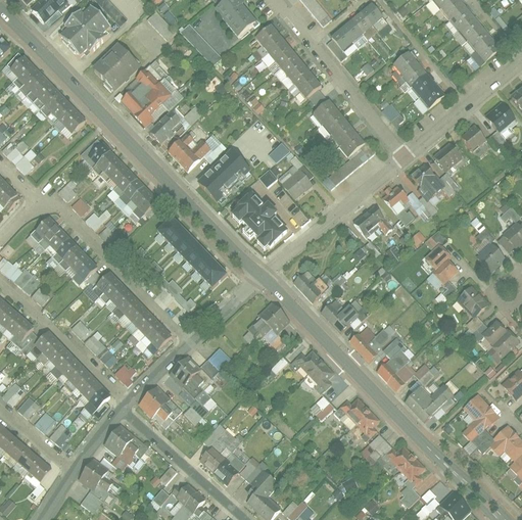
[(43,0),(33,8),(41,19),(56,9),(49,0),(43,0)]
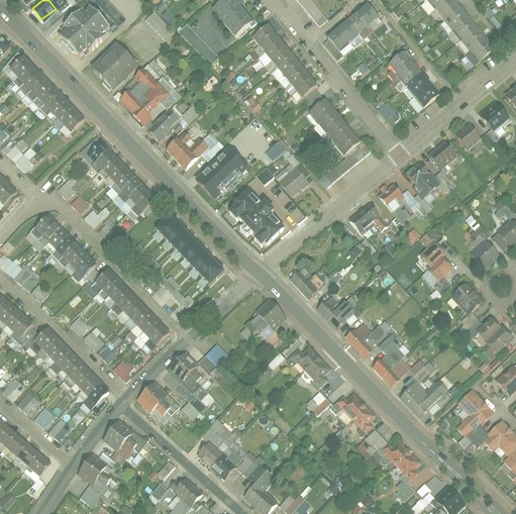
[(251,25),(234,0),(225,0),(214,7),(234,36),(251,25)]
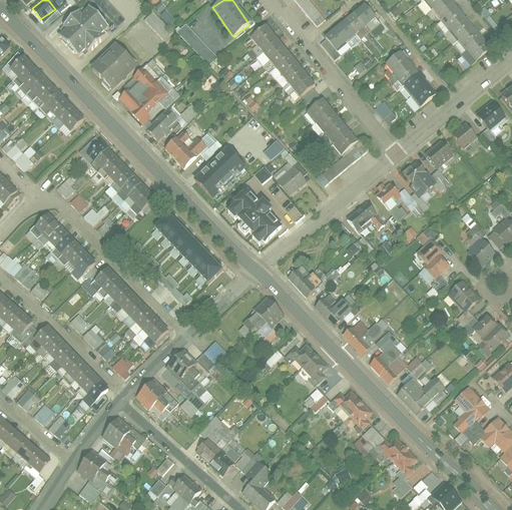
[(489,50),(446,0),(423,0),(421,2),(473,63),(489,50)]
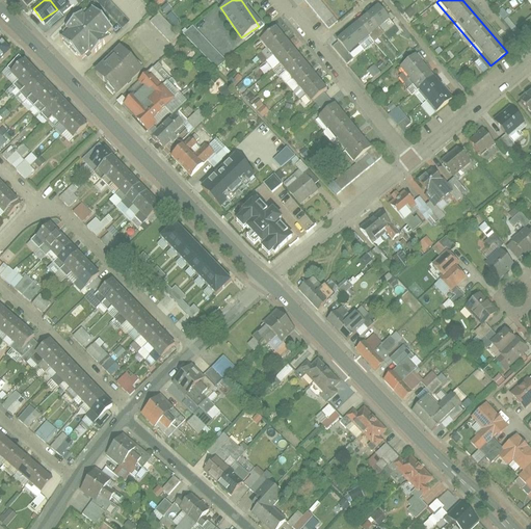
[(390,18),(379,4),(338,37),(348,50),(390,18)]
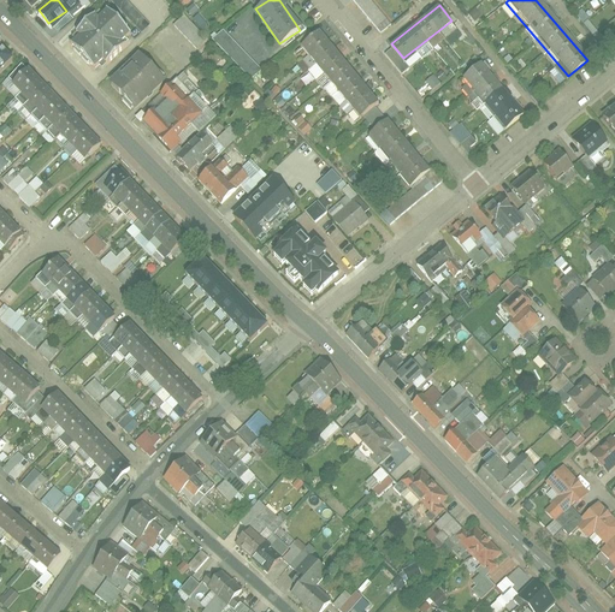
[(76,37),(100,66),(134,39),(111,10),(76,37)]
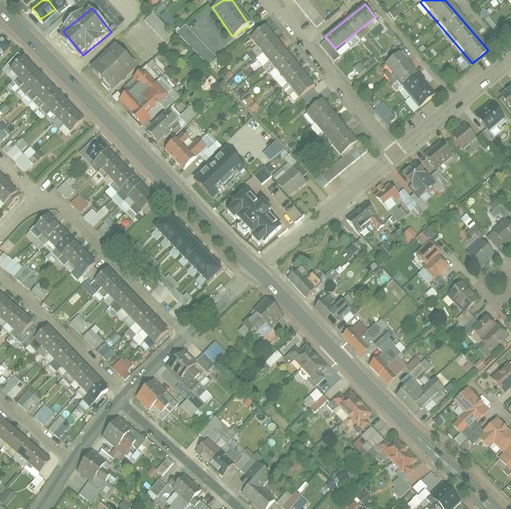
[(144,19),(165,37),(172,30),(151,12),(144,19)]
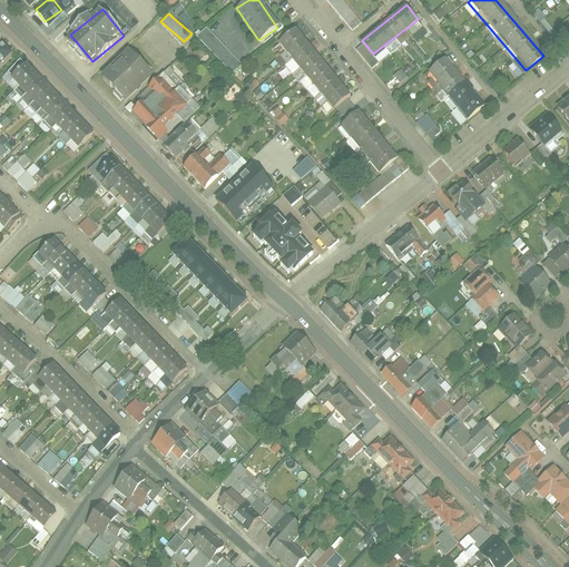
[(233,70),(243,61),(206,25),(196,33),(233,70)]
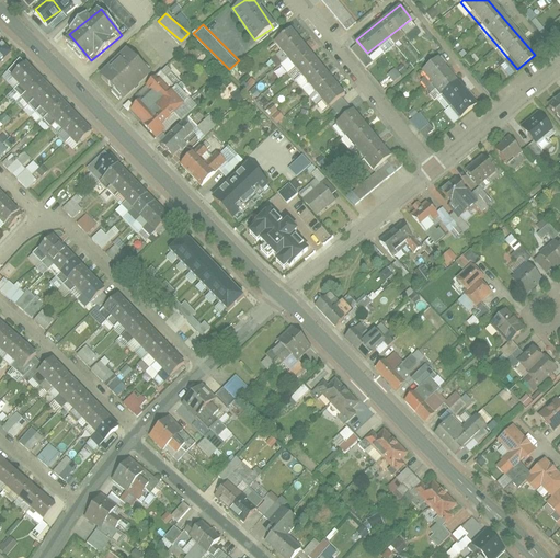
[(411,38),(420,30),(415,25),(407,34),(411,38)]
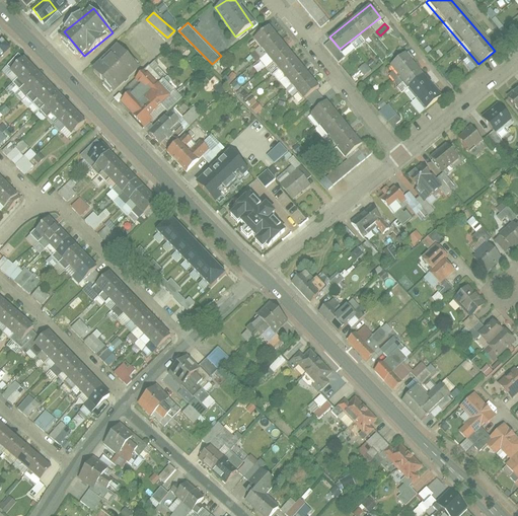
[(320,85),(271,27),(254,41),(304,98),(320,85)]
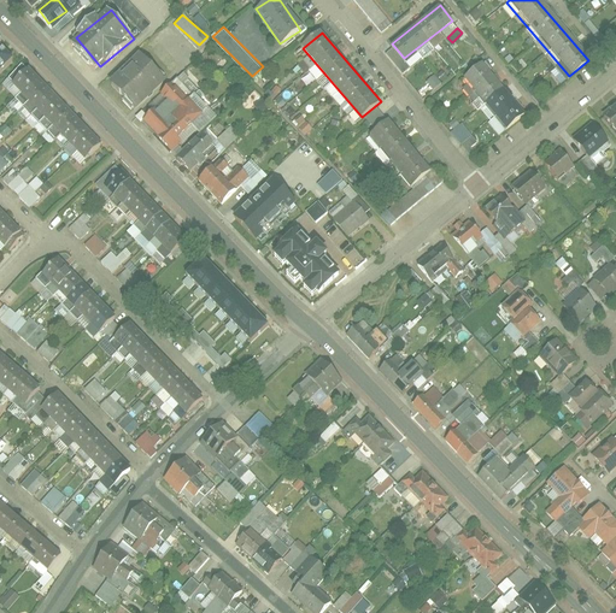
[(0,36),(0,74),(18,57),(0,36)]
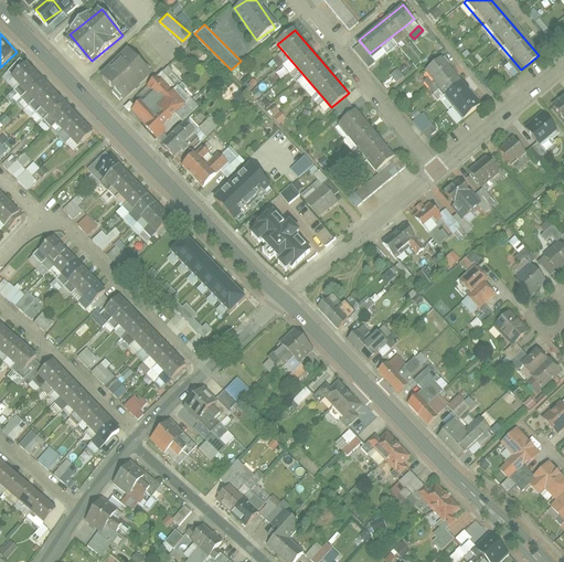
[(105,70),(125,95),(153,73),(134,48),(105,70)]
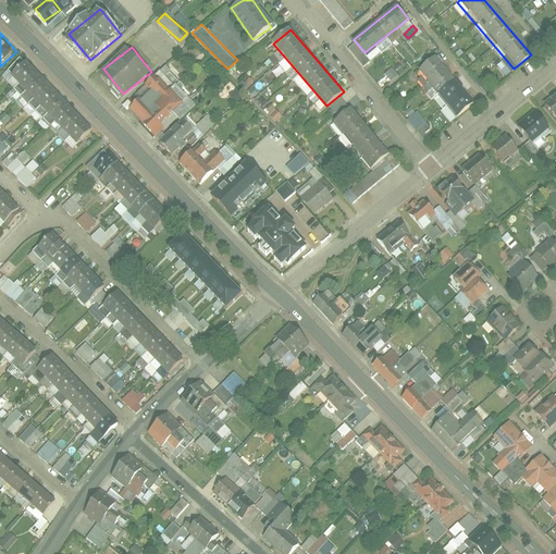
[(474,100),(435,53),(418,69),(456,115),(474,100)]
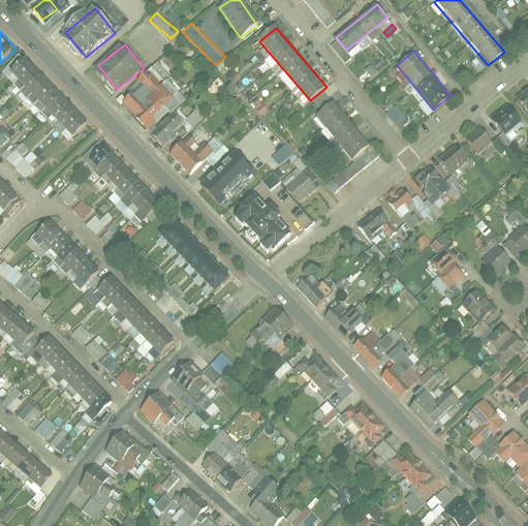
[(10,68),(72,136),(87,124),(24,56),(10,68)]
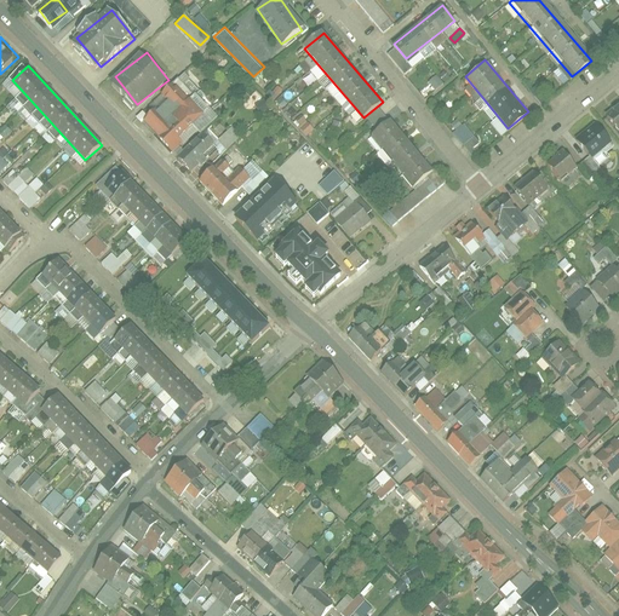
[(435,88),(445,81),(437,72),(428,79),(435,88)]
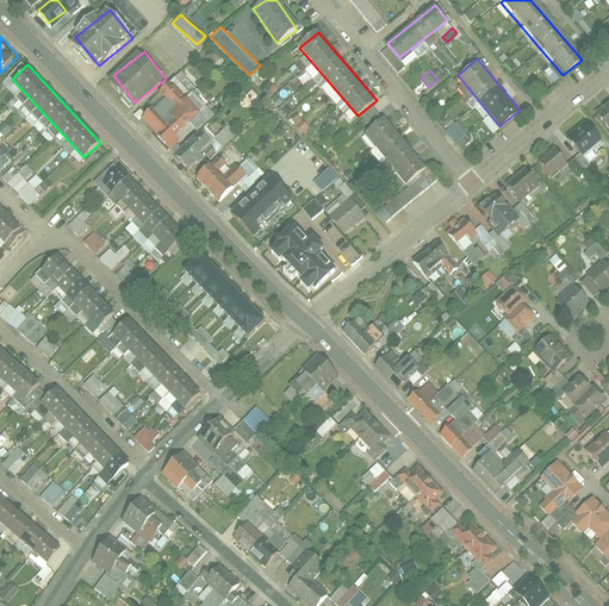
[(144,116),(168,144),(200,117),(172,82),(160,92),(165,98),(144,116)]
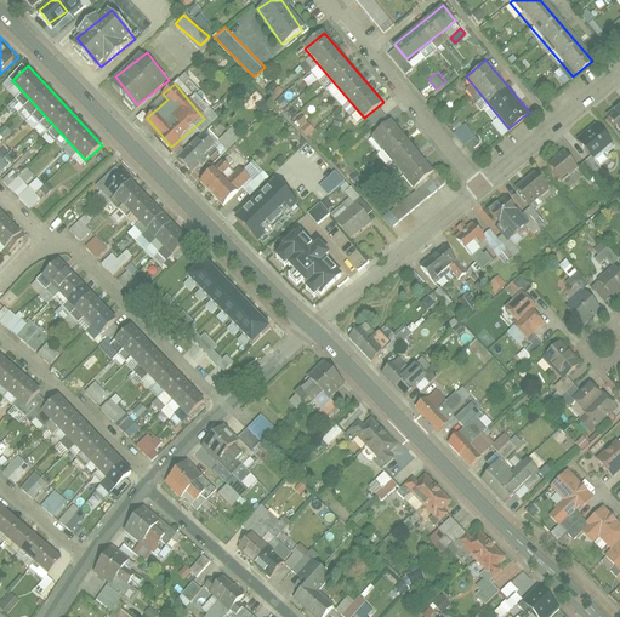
[(434,169),(392,119),(373,136),(416,184),(434,169)]
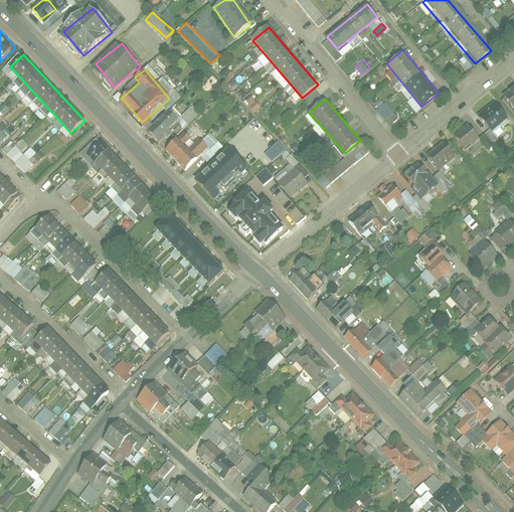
[(384,101),(375,109),(389,125),(398,116),(384,101)]
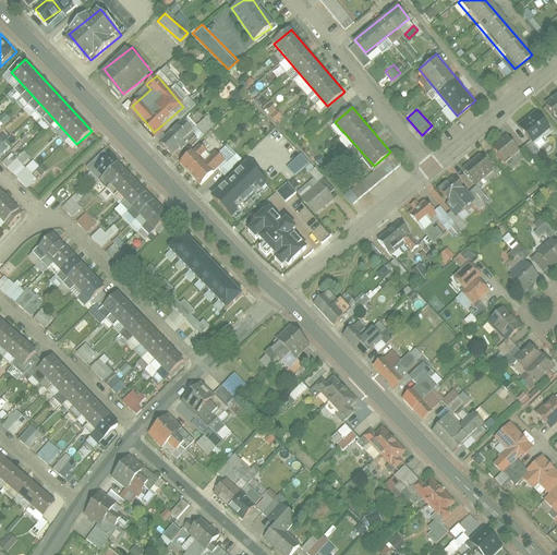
[(549,125),(536,111),(520,125),(533,140),(549,125)]
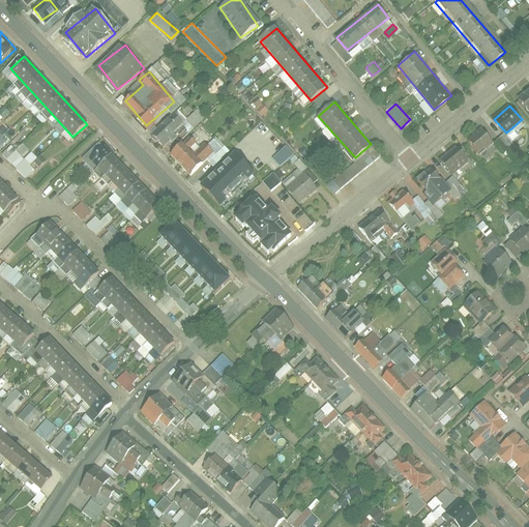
[(186,126),(175,114),(155,132),(166,144),(186,126)]
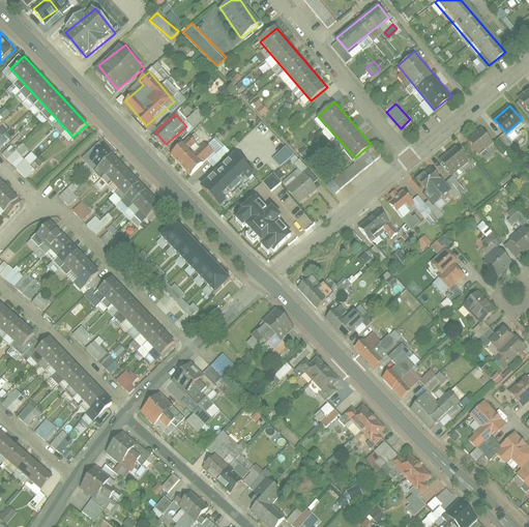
[(0,145),(8,138),(4,135),(9,130),(3,124),(0,126),(0,145)]
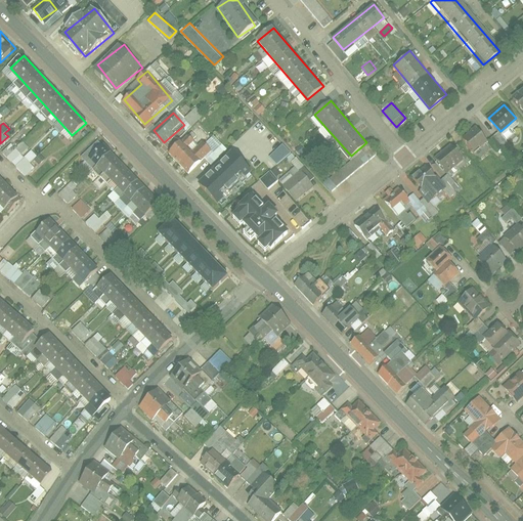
[(486,140),(476,128),(464,139),(473,150),(486,140)]
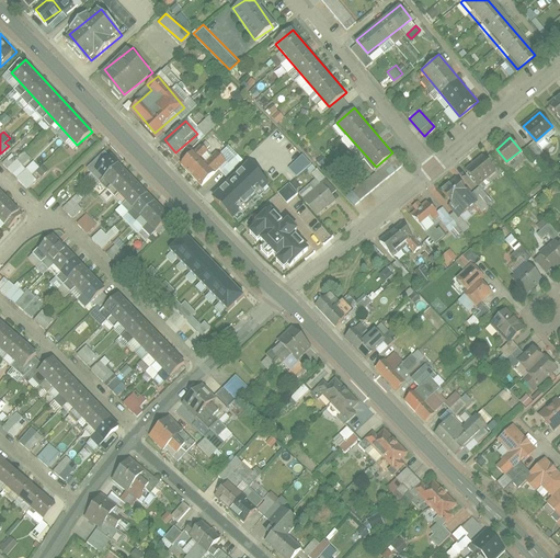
[(183,160),(203,184),(228,163),(217,150),(206,160),(196,148),(183,160)]
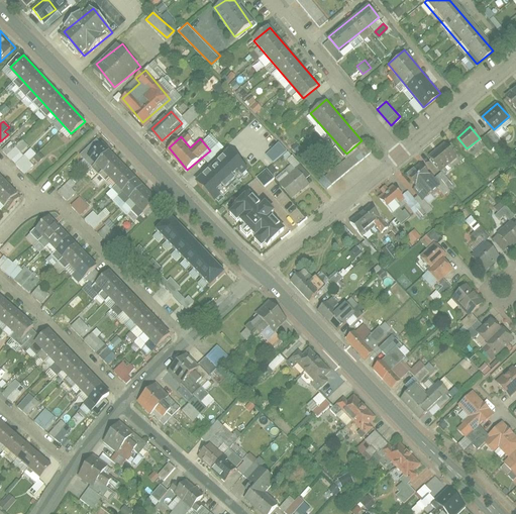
[(14,144),(11,140),(2,148),(24,173),(34,165),(29,159),(36,151),(31,146),(24,152),(21,149),(28,144),(22,137),(14,144)]
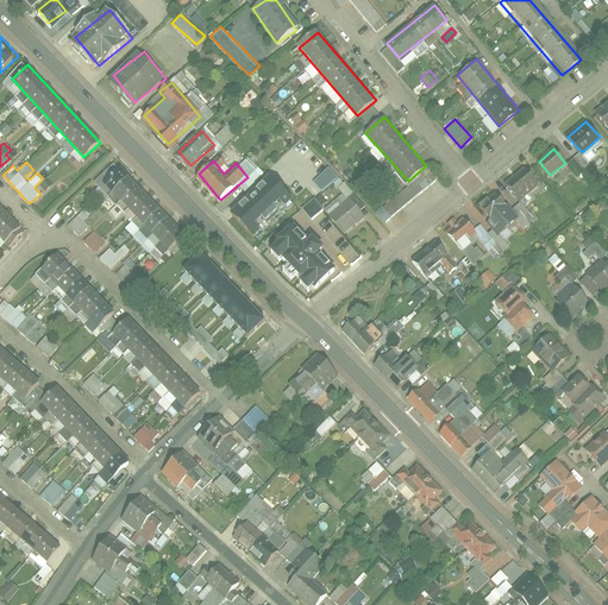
[(566,163),(552,175),(558,181),(571,169),(566,163)]
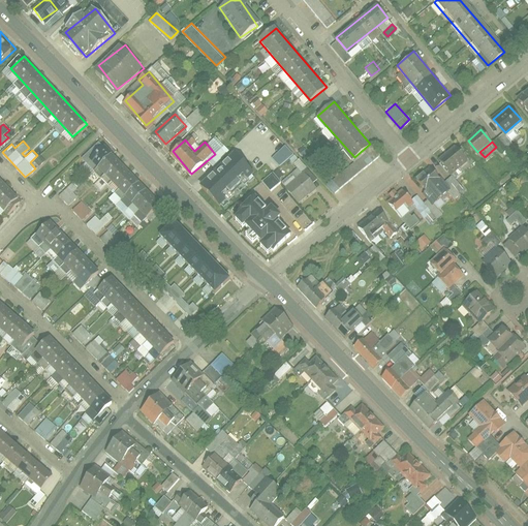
[(286,144),(272,155),(279,164),(293,153),(286,144)]
